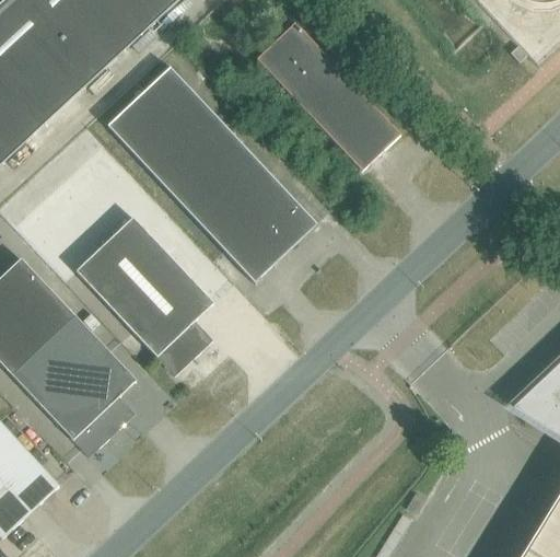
[(0,0),(0,164),(177,0),(0,0)]
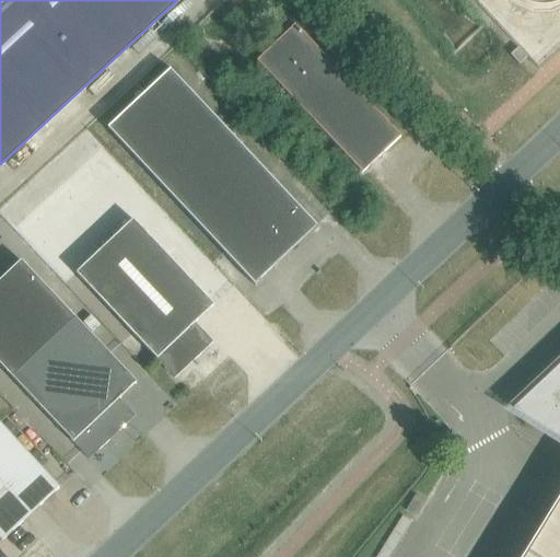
[(256,58),(361,171),(400,134),(294,21),(256,58)]
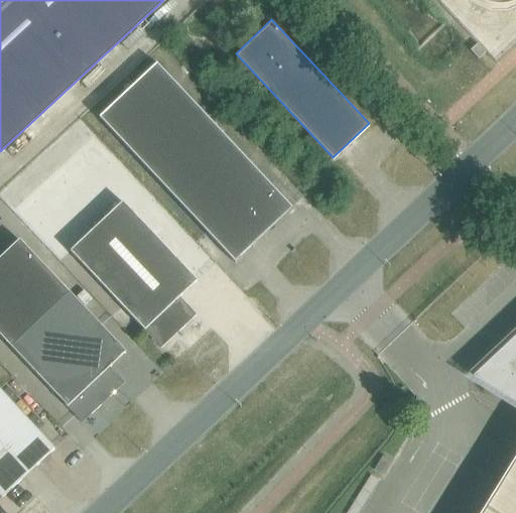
[(478,56),(485,50),(477,41),(470,47),(478,56)]
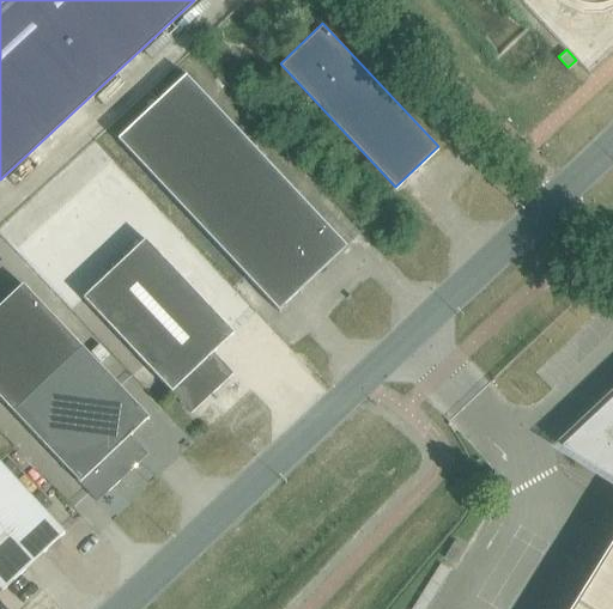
[(346,244),(186,73),(117,138),(278,309),(346,244)]
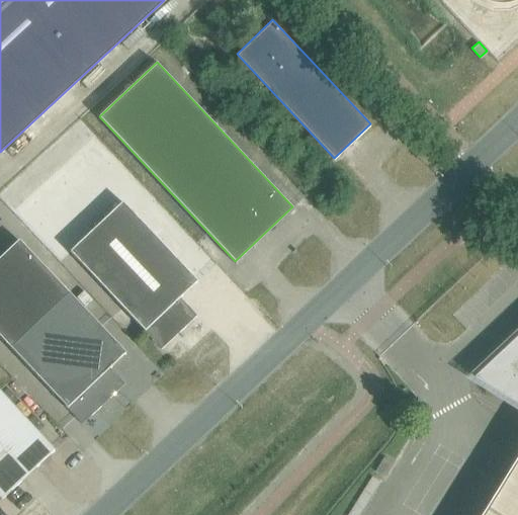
[(180,296),(197,279),(122,200),(70,250),(161,347),(196,314),(180,296)]
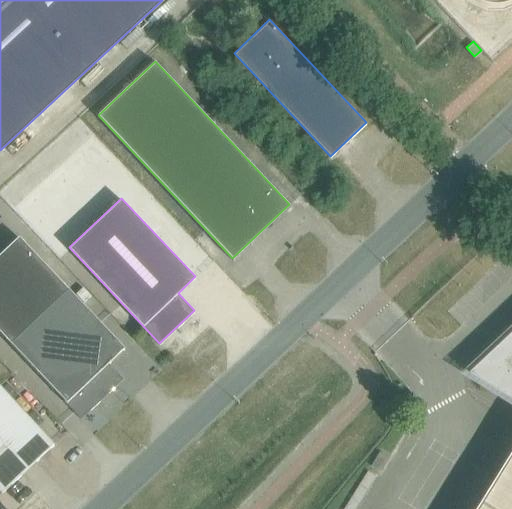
[(0,252),(0,331),(10,342),(68,287),(19,235),(0,252)]
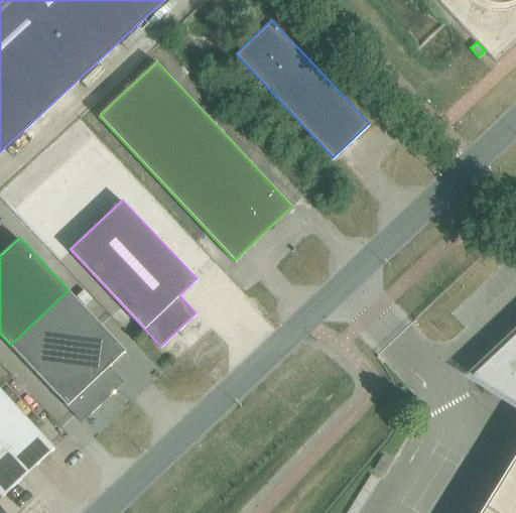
[(10,345),(67,404),(82,420),(116,388),(114,386),(117,383),(117,378),(114,374),(116,372),(110,365),(125,350),(69,289),(10,345)]
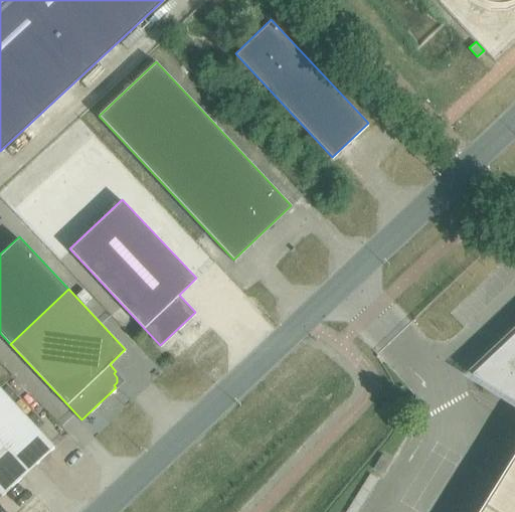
[(514,400),(514,451),(476,511),(514,511),(514,332),(471,374),(514,400)]
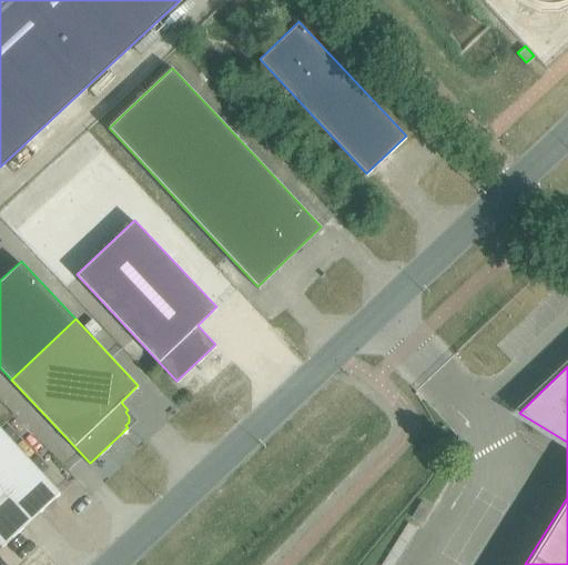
[(60,492),(0,426),(0,543),(1,546),(60,492)]
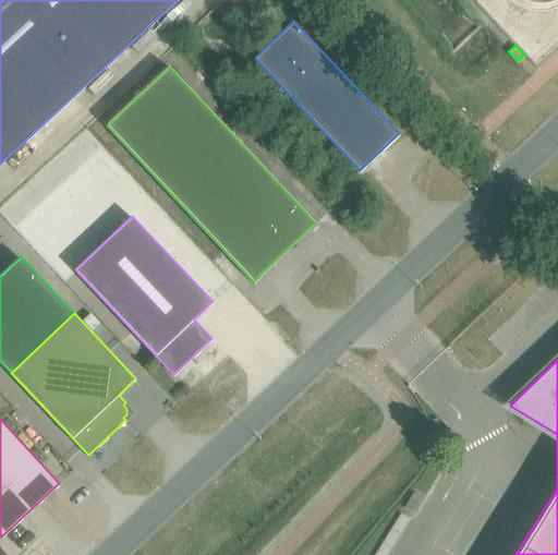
[(413,491),(404,506),(413,511),(423,496),(413,491)]
